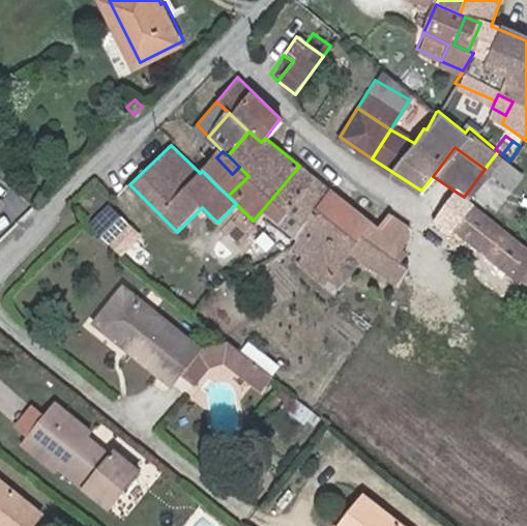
[(508,183),(519,168),(509,161),(502,154),(498,151),(487,166),(508,183)]
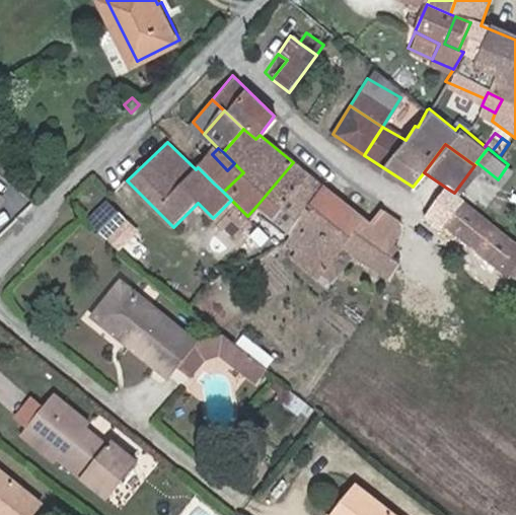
[(212,154),(198,167),(214,184),(227,170),(212,154)]
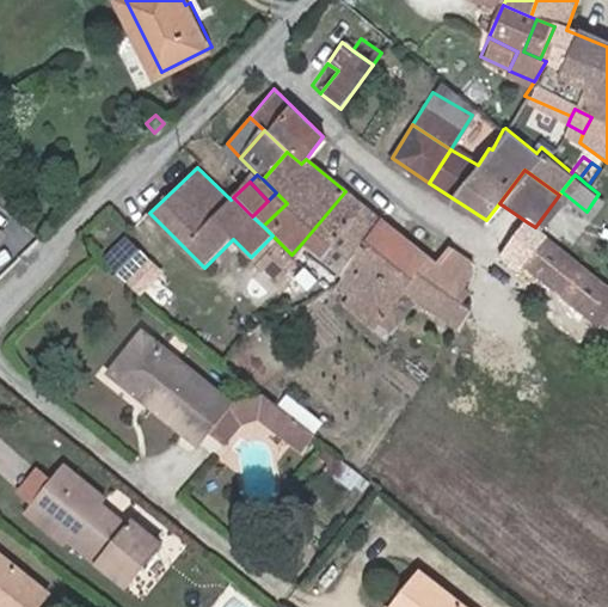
[(302,243),(319,258),(362,206),(345,191),(302,243)]
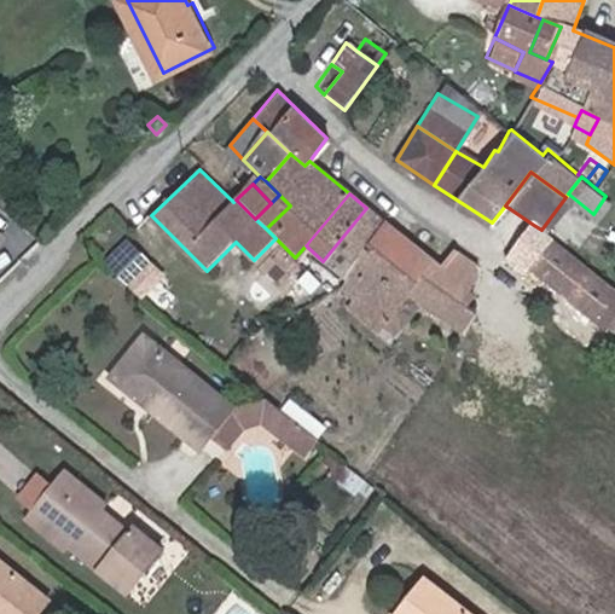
[(323,261),(338,273),(383,221),(366,208),(323,261)]
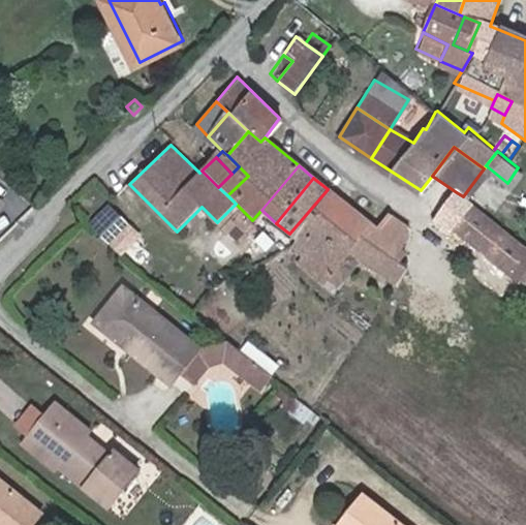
[(296,239),(308,250),(332,270),(350,249),(360,256),(396,283),(414,256),(412,254),(426,238),(393,215),(380,232),(351,208),(328,189),(289,234),(296,239)]
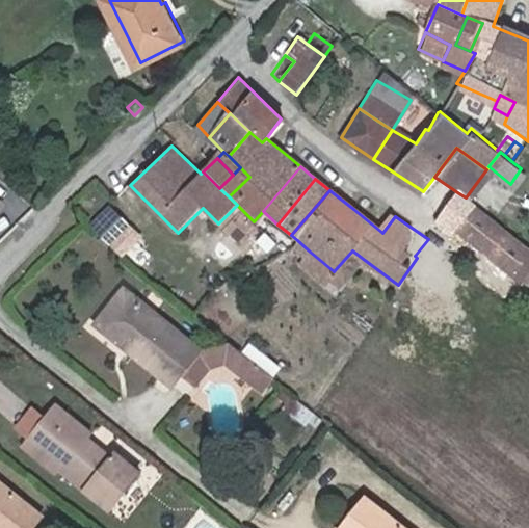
[(466,198),(457,192),(439,218),(512,274),(528,255),(528,248),(466,198)]
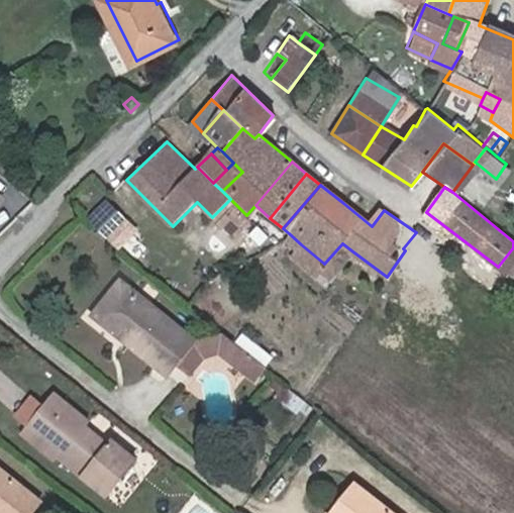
[(126,217),(110,202),(94,219),(109,233),(126,217)]
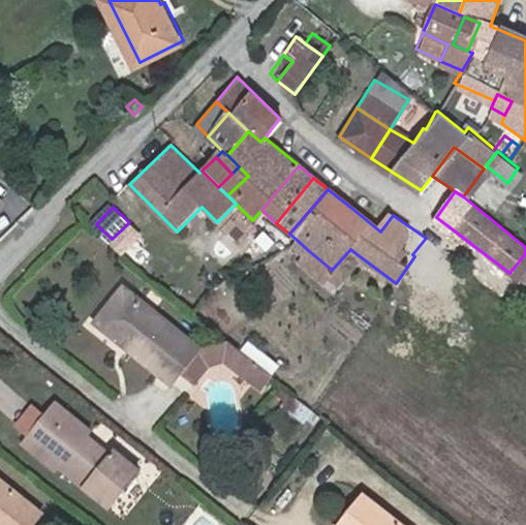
[(145,227),(134,217),(129,222),(112,239),(110,241),(121,250),(145,227)]
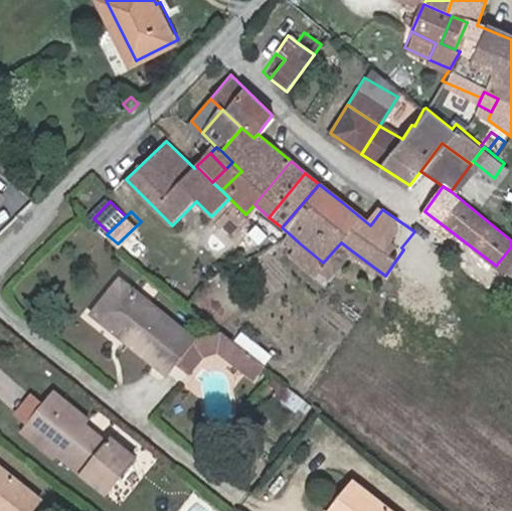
[(350,249),(341,242),(323,263),(333,271),(350,249)]
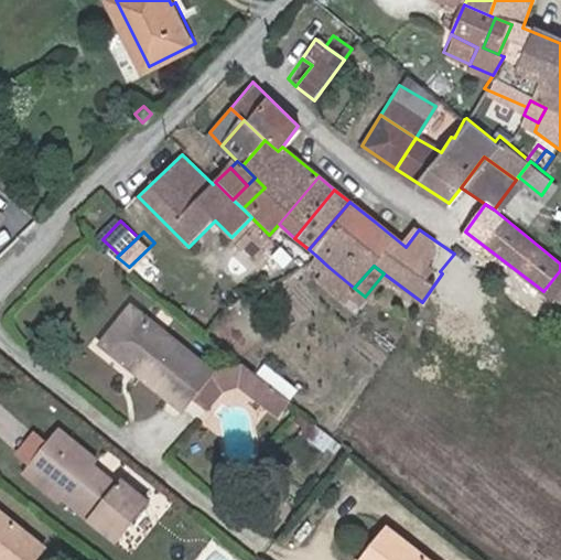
[(354,288),(328,267),(319,279),(345,300),(353,292),(352,291),(354,288)]
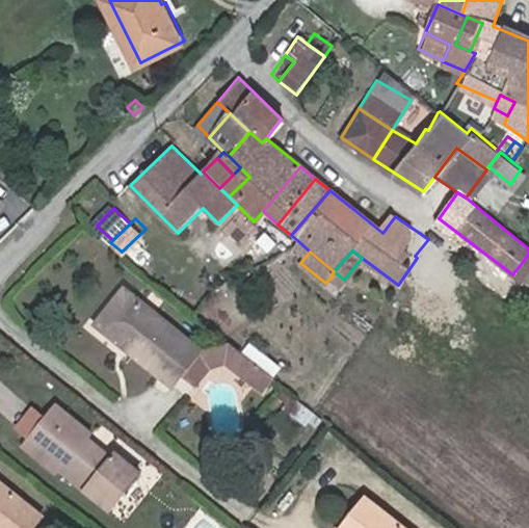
[(528,255),(512,274),(528,283),(528,255)]
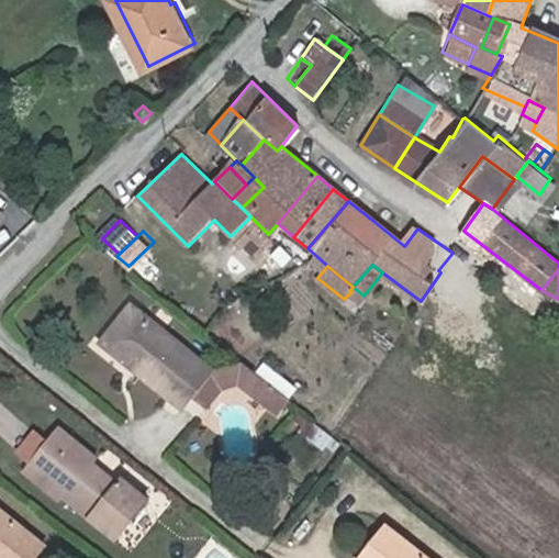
[(469,292),(440,272),(421,301),(448,322),(469,292)]
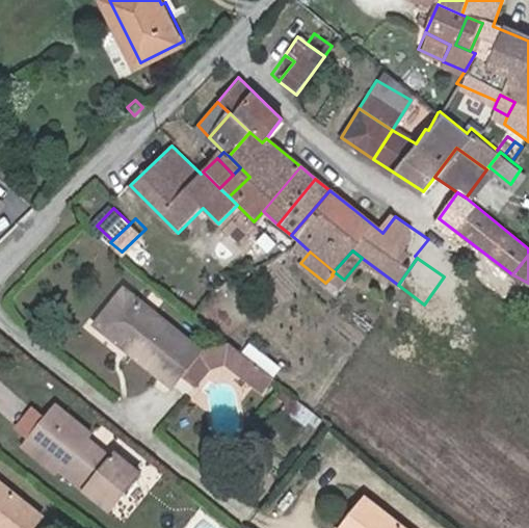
[(172,389),(181,376),(200,352),(196,350),(124,292),(98,325),(130,350),(128,353),(172,389)]
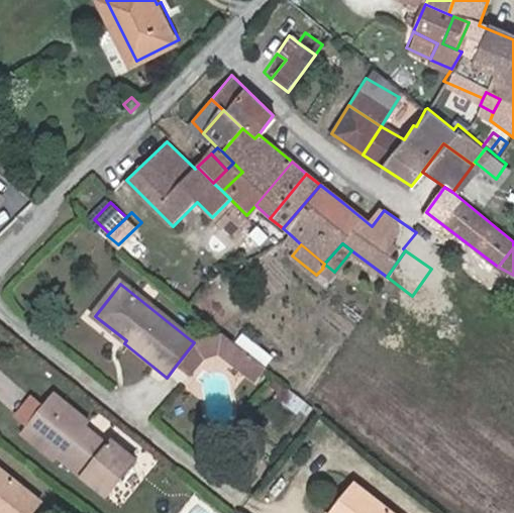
[(126,340),(95,316),(93,319),(124,343),(126,340)]
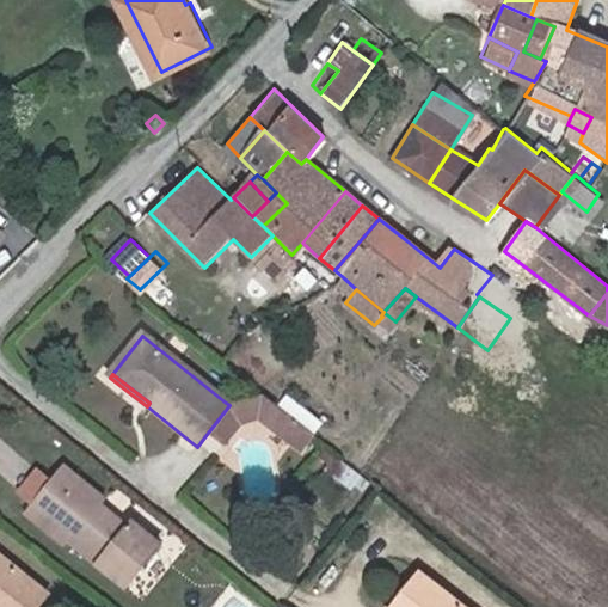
[(292,415),(259,388),(226,403),(229,405),(208,433),(221,442),(237,423),(253,416),(275,434),(292,415)]
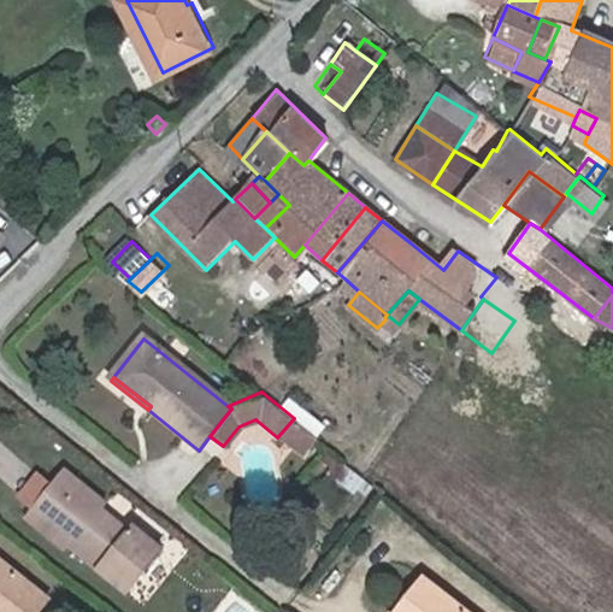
[(307,430),(294,418),(277,437),(292,448),(307,430)]
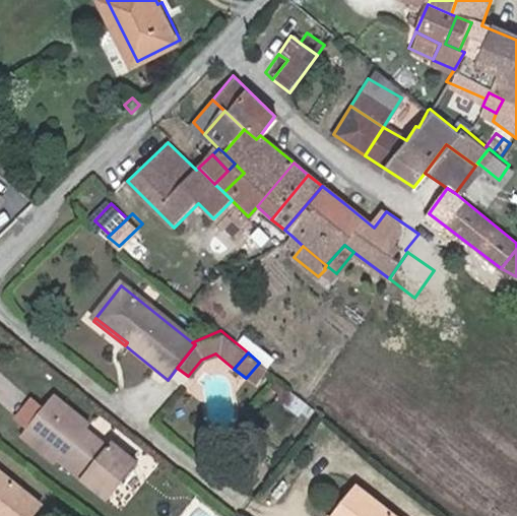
[(86,420),(52,390),(42,402),(24,422),(59,451),(57,454),(106,496),(136,459),(111,438),(107,442),(83,423),(86,420)]
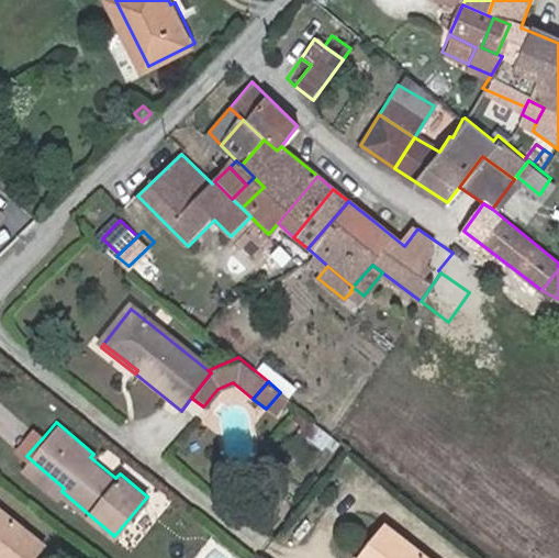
[(26,456),(45,435),(34,425),(15,447),(26,456)]
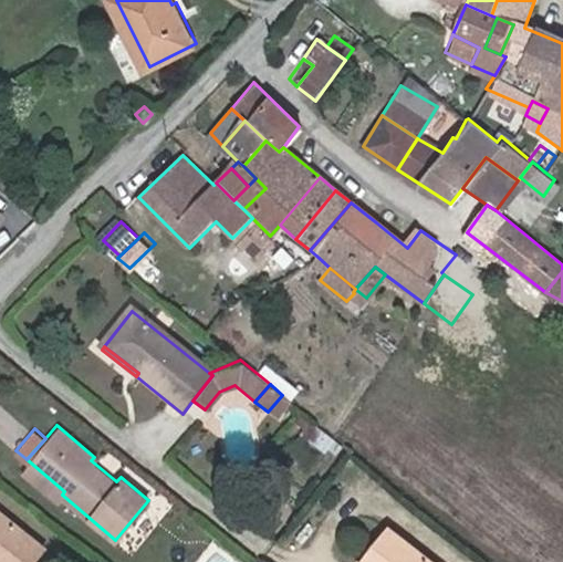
[(64,491),(27,459),(20,467),(59,499),(62,495),(64,491)]
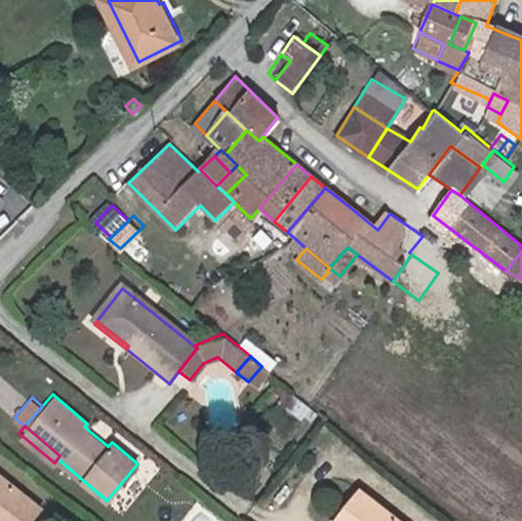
[(24,520),(37,505),(0,473),(0,520),(24,520)]
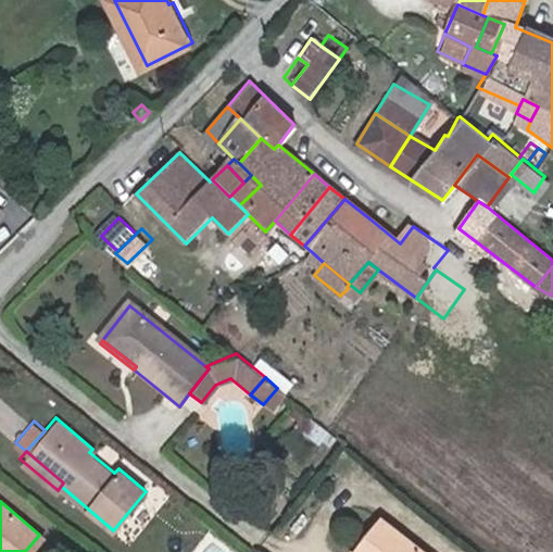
[(350,538),(367,551),(418,551),(368,513),(350,538)]
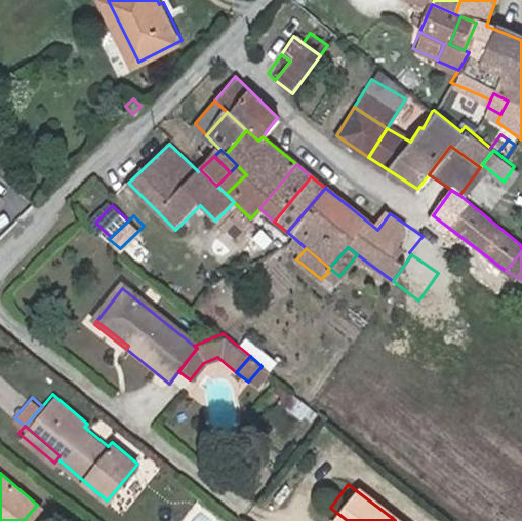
[(347,520),(330,508),(322,519),(324,520),(347,520)]
